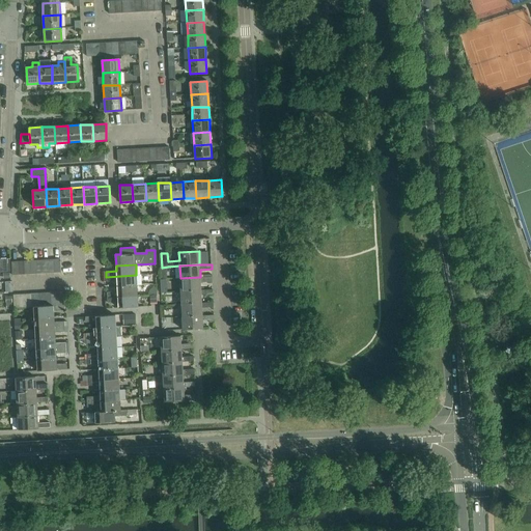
[(136,275),(106,277),(107,282),(116,281),(117,286),(137,285),(136,275)]
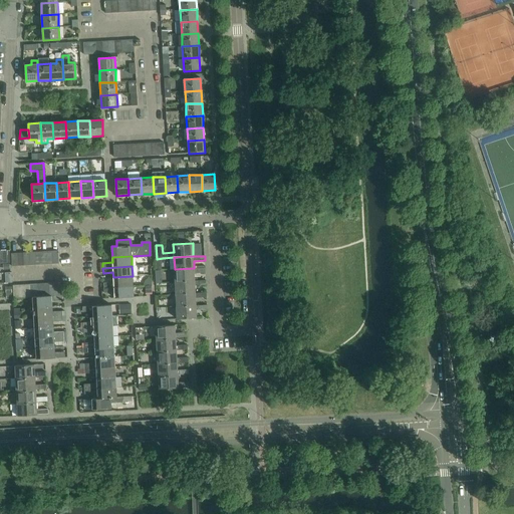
[(194,268),(175,269),(175,282),(195,281),(194,272),(199,272),(199,273),(206,272),(205,268),(194,268)]
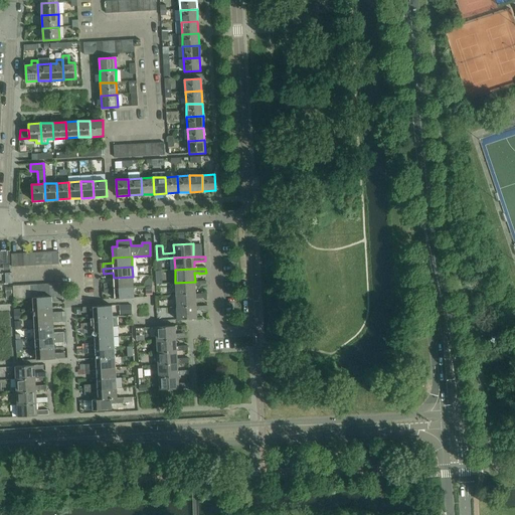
[(104,284),(104,289),(133,287),(133,277),(114,278),(114,283),(104,284)]
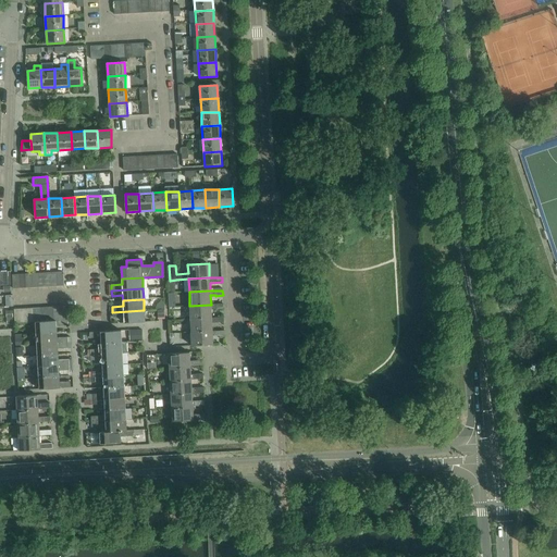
[(211,305),(189,306),(190,319),(211,318),(211,308),(217,308),(217,309),(223,309),(223,304),(211,305)]
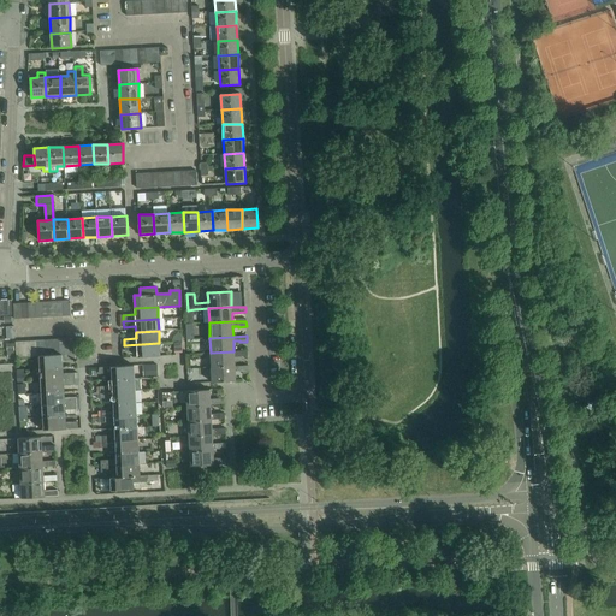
[(159,343),(124,345),(125,351),(137,350),(137,357),(160,356),(159,343)]
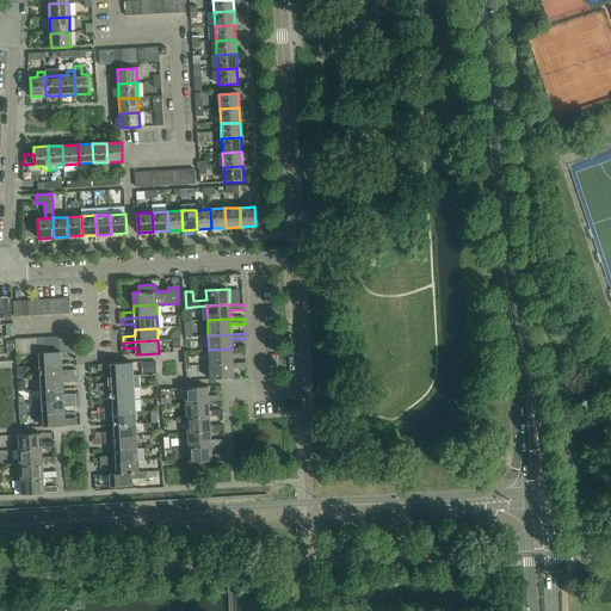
[(232,349),(209,350),(210,364),(233,363),(233,352),(238,352),(238,353),(246,353),(246,349),(232,349)]
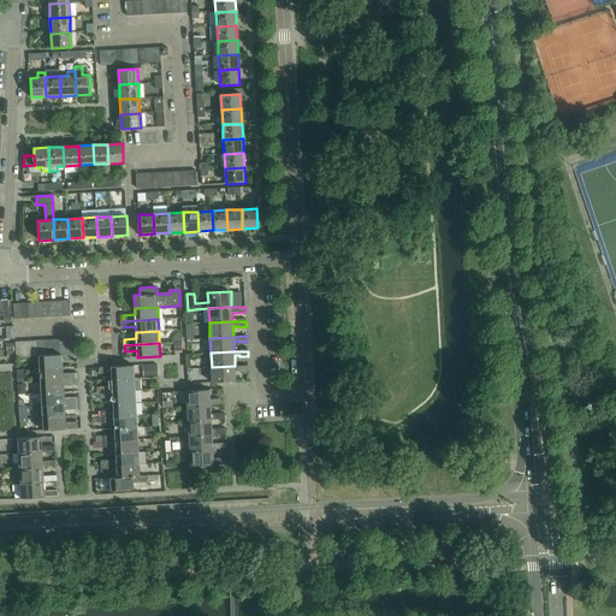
[(46,356),(39,356),(40,368),(63,367),(63,361),(75,360),(75,354),(67,355),(60,355),(53,355),(46,356)]
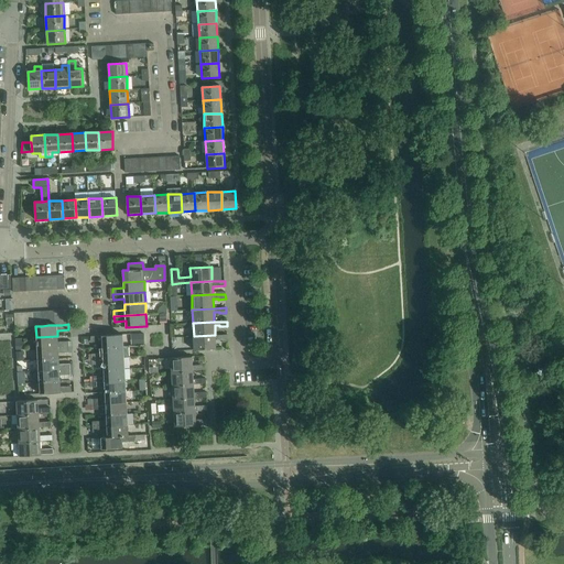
[(101,342),(102,348),(123,347),(122,335),(90,337),(90,343),(101,342)]
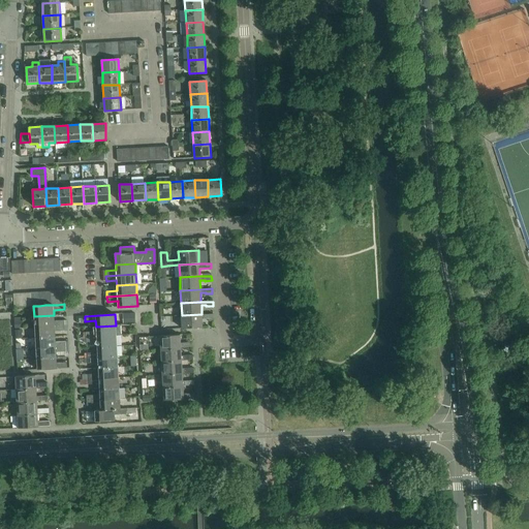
[(201,314),(182,315),(182,329),(203,328),(201,318),(207,318),(207,319),(214,318),(213,314),(201,314)]
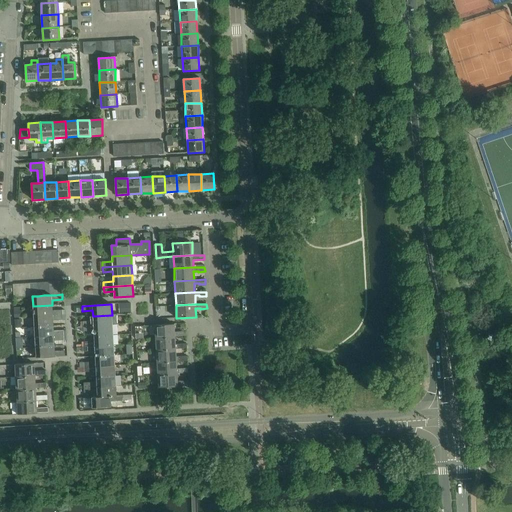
[(52,305),(33,306),(34,316),(62,315),(62,310),(52,310),(52,305)]
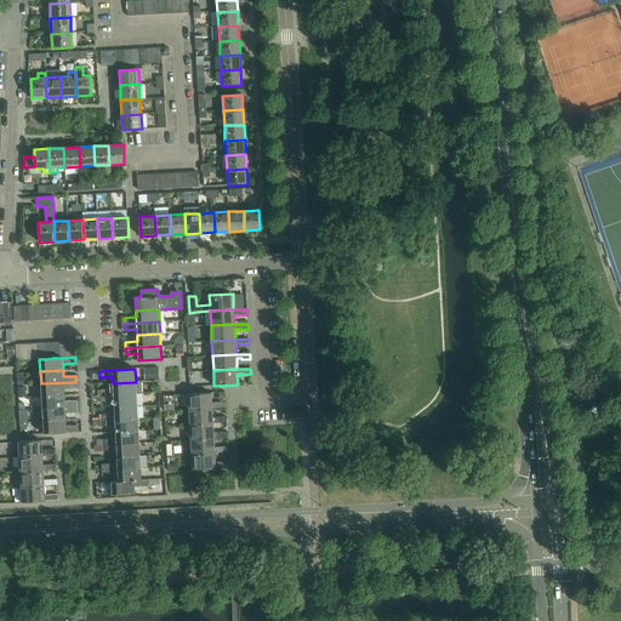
[(101,389),(101,396),(113,396),(136,394),(142,393),(142,381),(136,382),(113,383),(113,389),(101,389)]
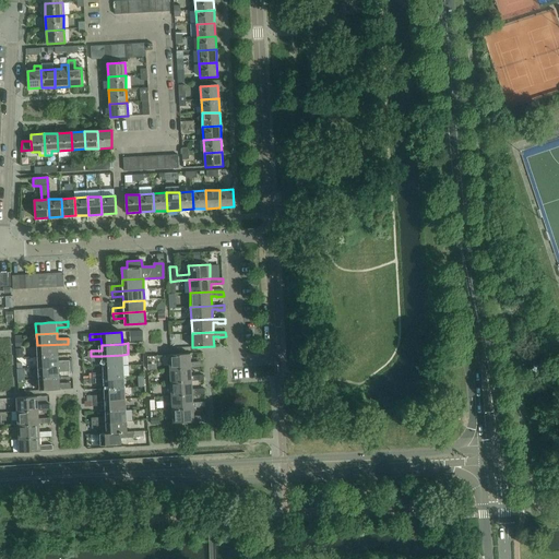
[(68,344),(37,345),(37,357),(58,356),(58,349),(69,349),(68,344)]
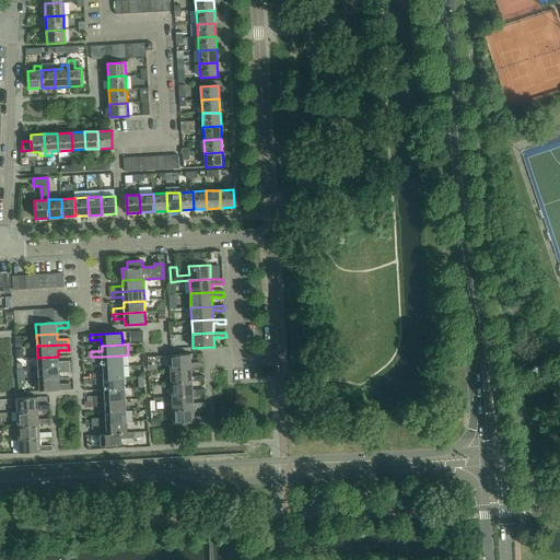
[(190,354),(170,356),(171,370),(191,369),(203,368),(203,362),(196,362),(196,364),(191,364),(190,354)]
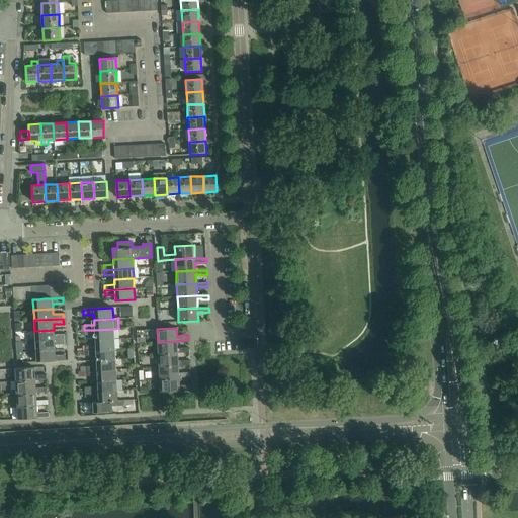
[(94,330),(84,330),(85,335),(95,335),(95,340),(114,339),(113,329),(94,330)]
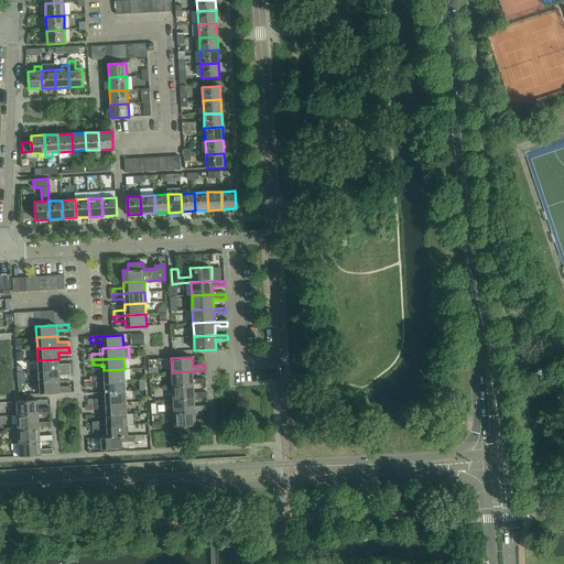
[(58,359),(38,360),(39,371),(60,370),(71,369),(69,364),(58,365),(58,359)]
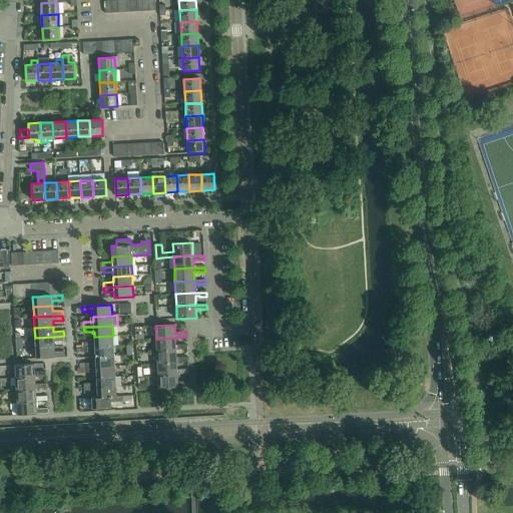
[(54,337),(35,338),(35,348),(54,347),(54,342),(64,341),(64,336),(54,337)]
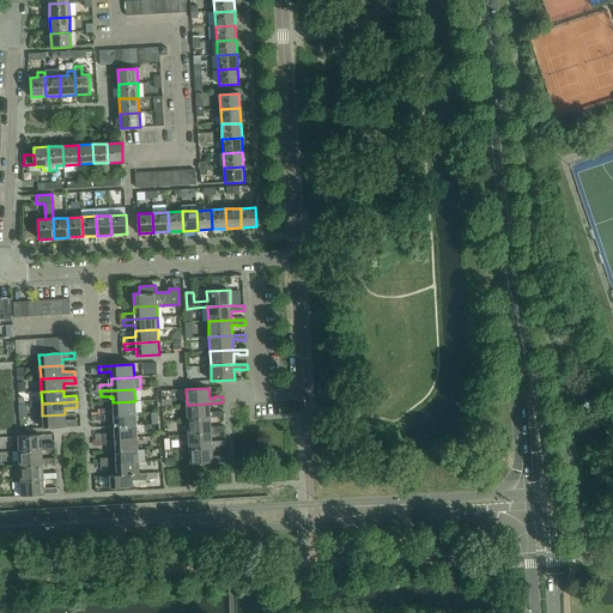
[(101,410),(102,416),(113,414),(135,413),(135,401),(113,402),(113,408),(101,410)]
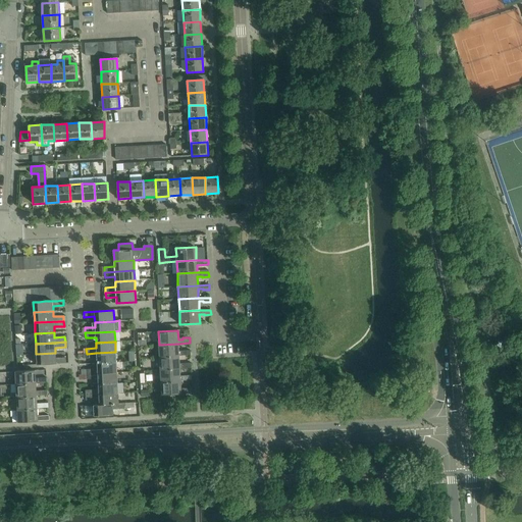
[(178,344),(159,345),(159,357),(179,356),(191,355),(191,351),(184,351),(184,352),(178,353),(178,344)]
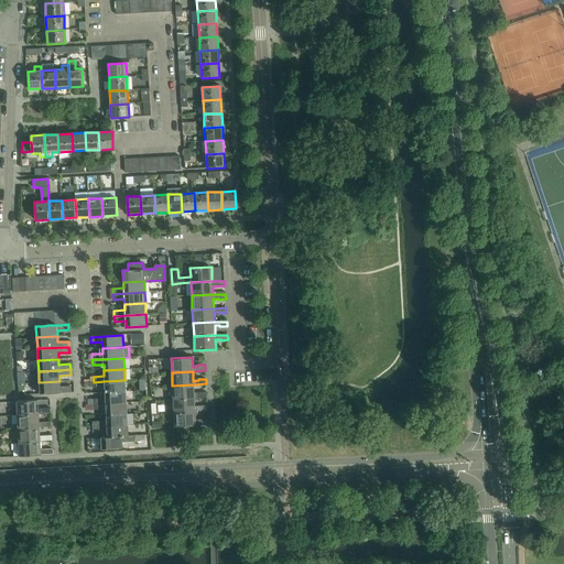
[(104,381),(94,382),(94,388),(105,387),(105,392),(126,391),(125,380),(104,381)]
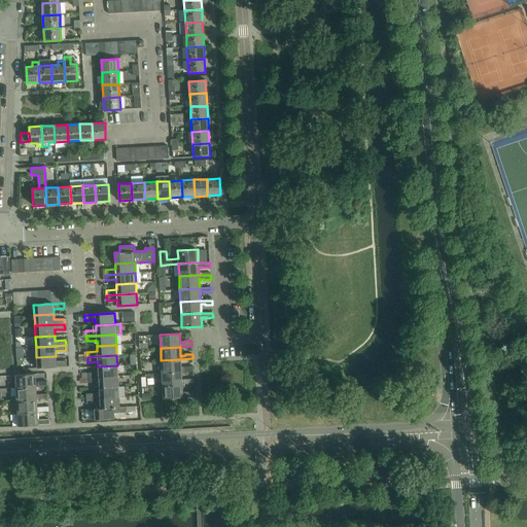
[(56,356),(36,357),(37,369),(67,366),(66,361),(57,361),(56,356)]
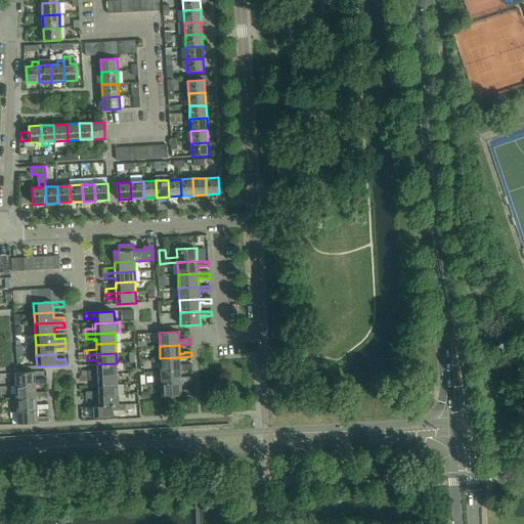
[(180,357),(160,358),(161,372),(180,369),(192,369),(191,364),(185,364),(185,366),(180,366),(180,357)]
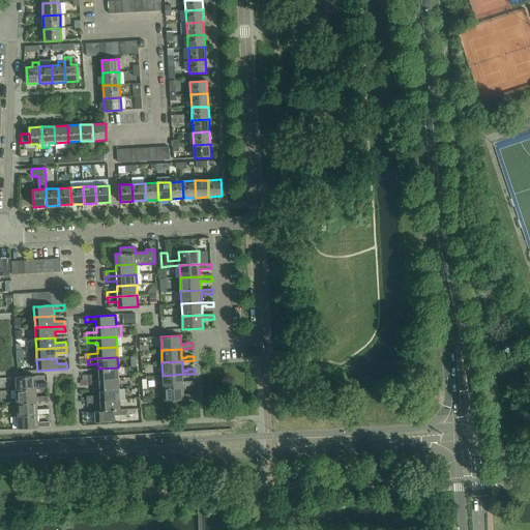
[(88,375),(89,380),(119,379),(118,367),(98,369),(98,375),(88,375)]
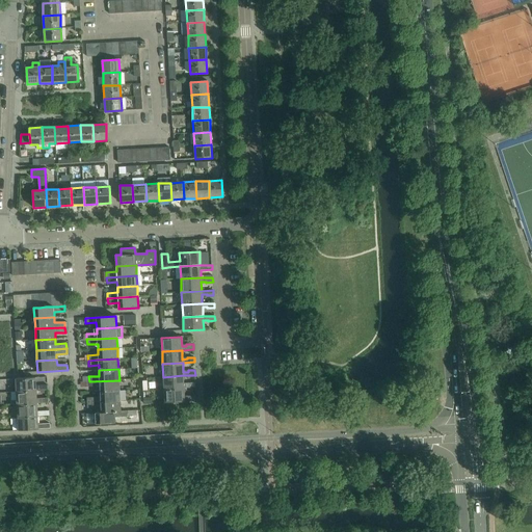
[(183,375),(163,377),(164,390),(184,389),(195,388),(195,382),(188,383),(189,384),(184,384),(183,375)]
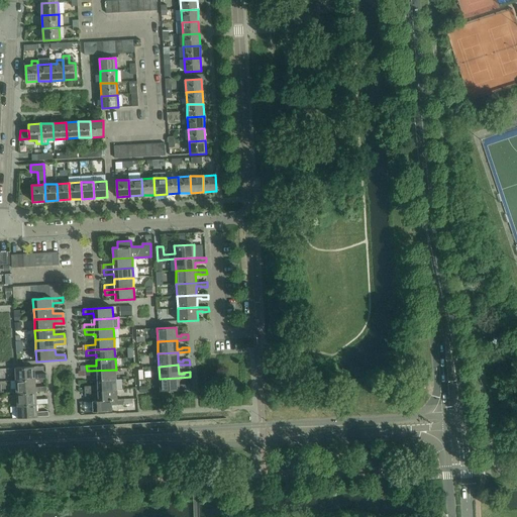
[(34,367),(16,368),(16,381),(35,380),(46,379),(46,375),(39,375),(39,376),(35,376),(34,367)]
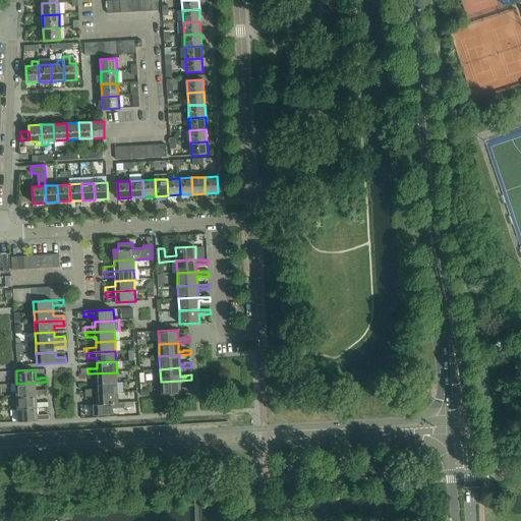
[(117,372),(88,373),(88,379),(98,378),(98,384),(117,383),(117,372)]
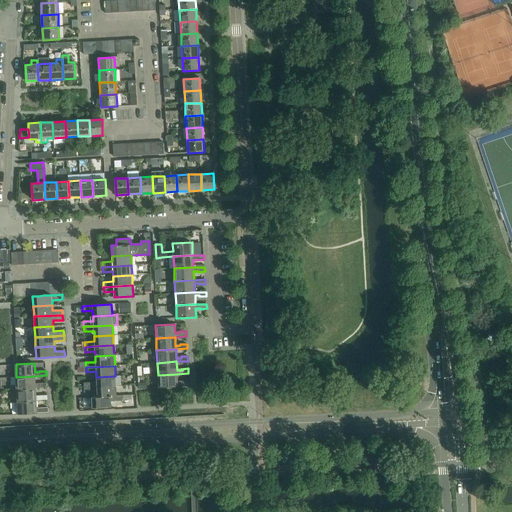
[(177,374),(158,375),(158,387),(178,386),(189,385),(189,381),(182,381),(182,382),(178,383),(177,374)]
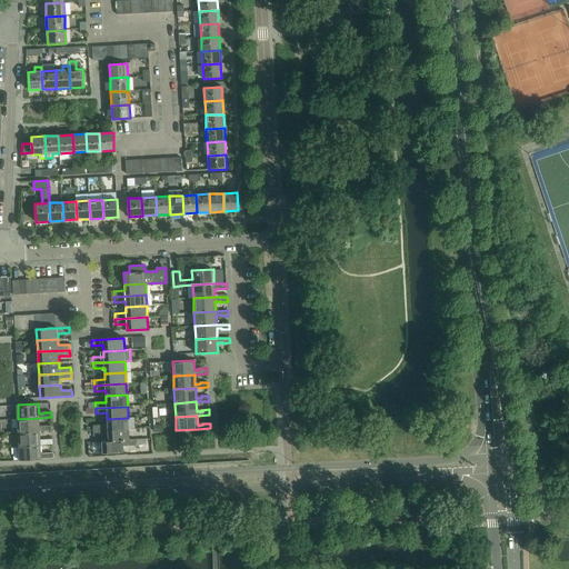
[(39,418),(18,419),(19,432),(40,431),(52,430),(52,426),(45,426),(45,427),(40,428),(39,418)]
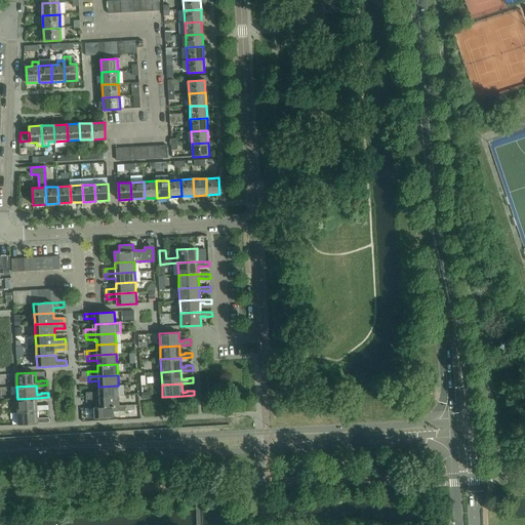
[(89,393),(89,398),(119,396),(118,386),(98,387),(99,392),(89,393)]
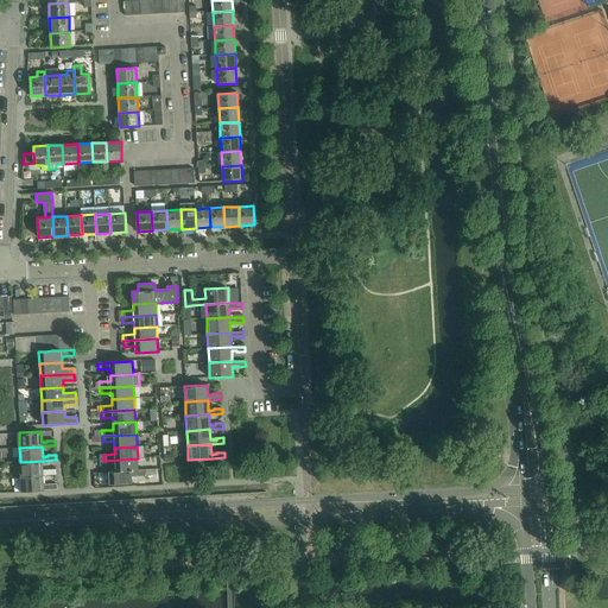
[(138,458),(103,461),(103,466),(115,466),(115,472),(138,470),(138,458)]
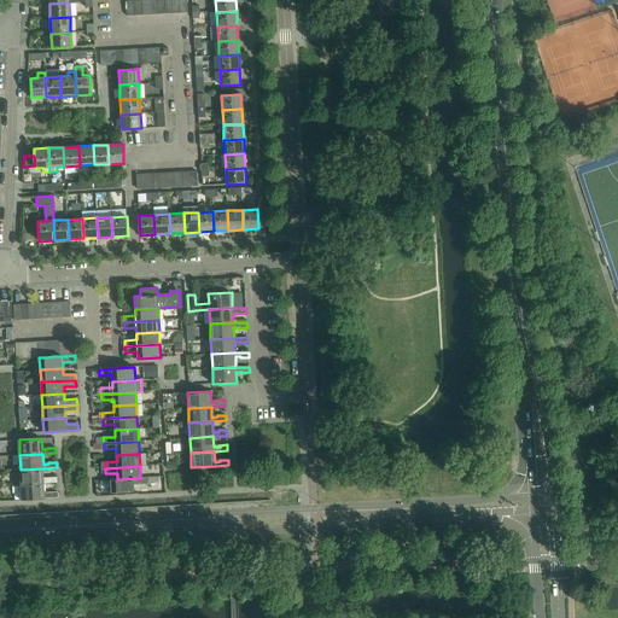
[(44,468),(21,470),(22,485),(44,484),(44,483),(58,483),(57,477),(50,478),(50,479),(44,479),(44,468)]
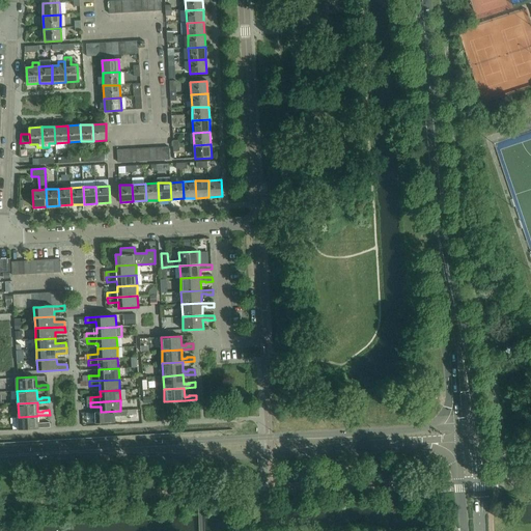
[(101,412),(94,412),(95,423),(115,422),(115,416),(128,416),(127,410),(120,411),(101,412)]
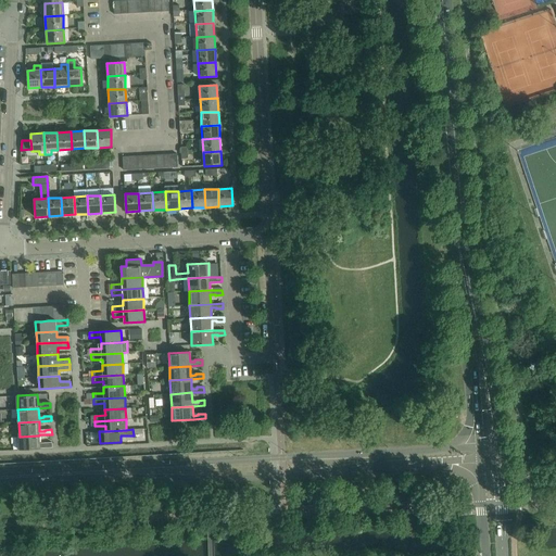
[(39,436),(20,437),(21,450),(40,449),(52,447),(52,442),(45,443),(46,444),(40,444),(39,436)]
